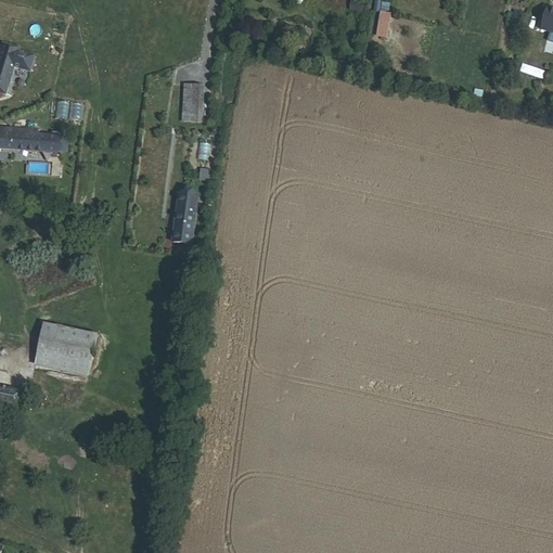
[(552,8),(545,5),(539,27),(552,31),(552,8)]
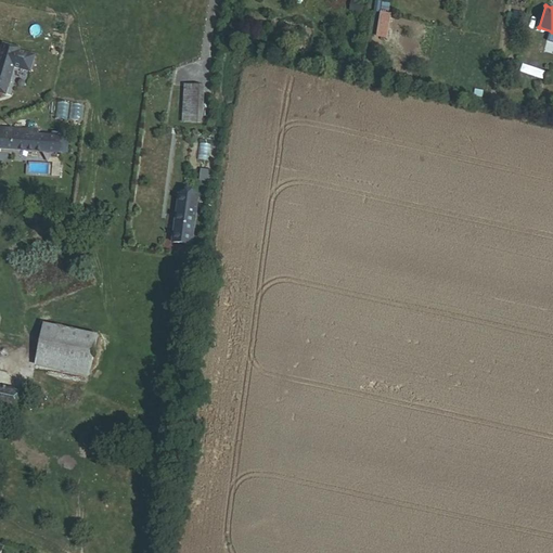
[(389,12),(378,10),(374,35),(385,36),(389,12)]
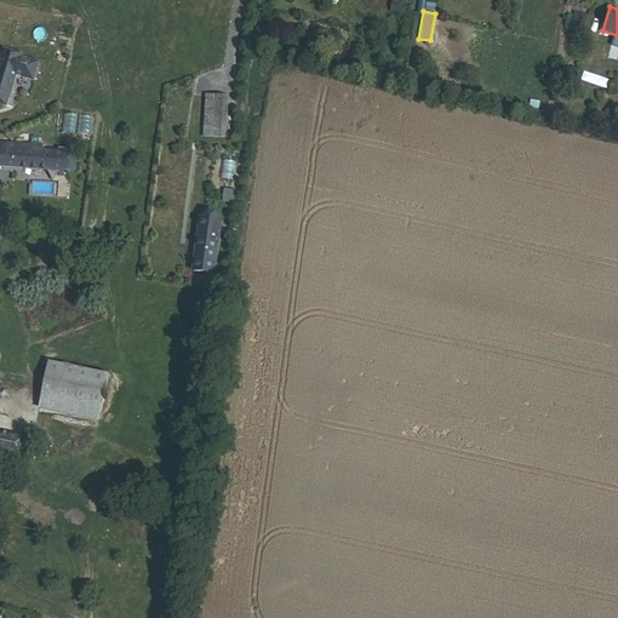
[(0,103),(5,104),(19,53),(3,47),(0,56),(0,103)]
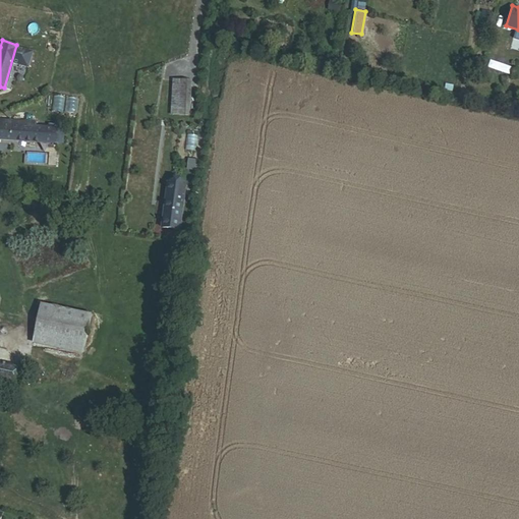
[(171,113),(185,114),(186,78),(172,78),(171,113)]
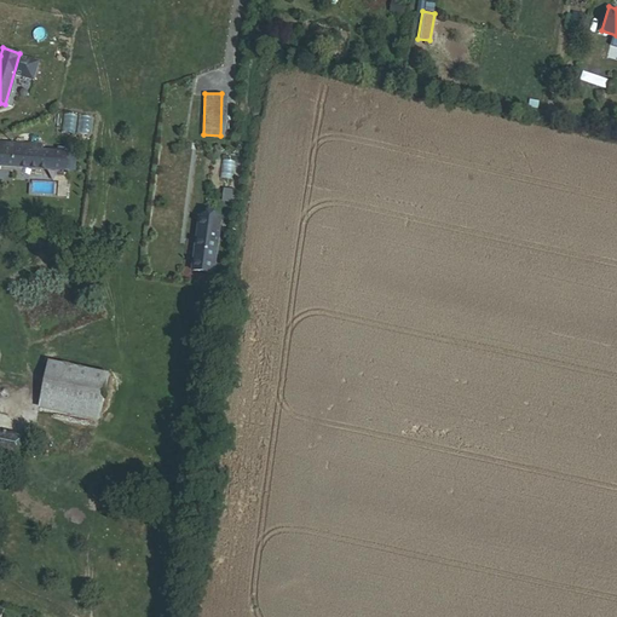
[(41,144),(0,142),(0,163),(65,167),(67,151),(40,150),(41,144)]
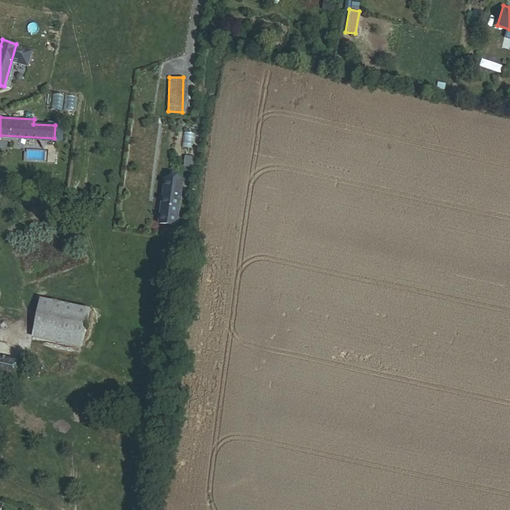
[(159,224),(176,226),(182,180),(165,178),(159,224)]
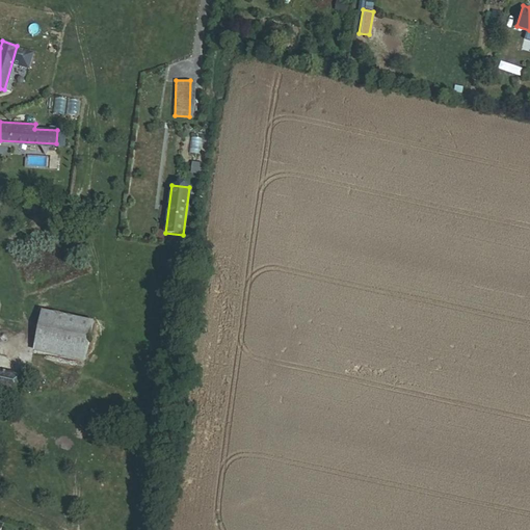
[(36,333),(87,344),(93,320),(42,309),(36,333)]
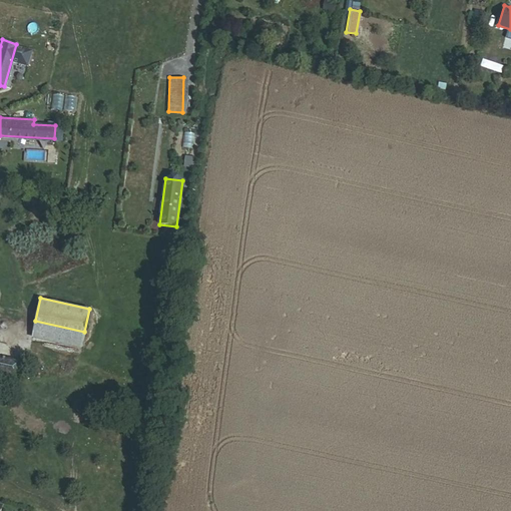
[(31,337),(81,348),(84,332),(35,321),(31,337)]
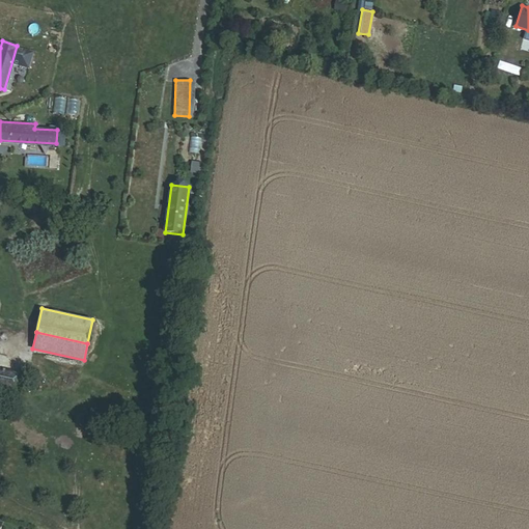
[(0,386),(16,390),(20,373),(0,368),(0,386)]
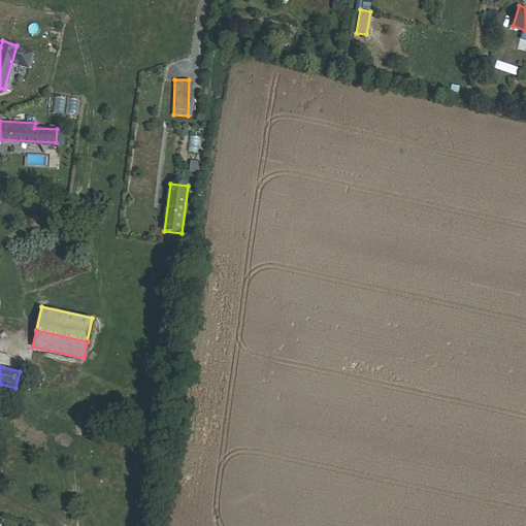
[(15,388),(23,390),(26,372),(20,371),(15,388)]
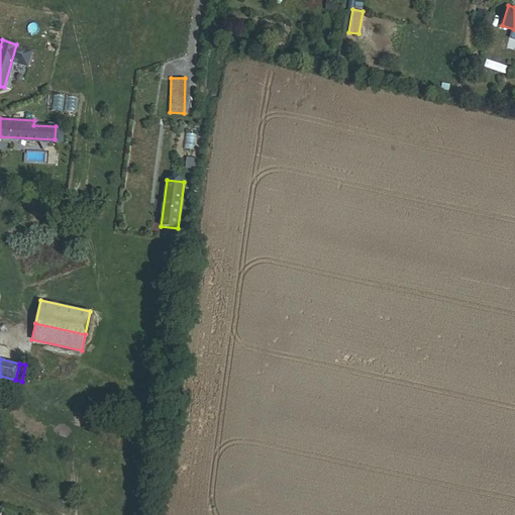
All buildings are outlined.
